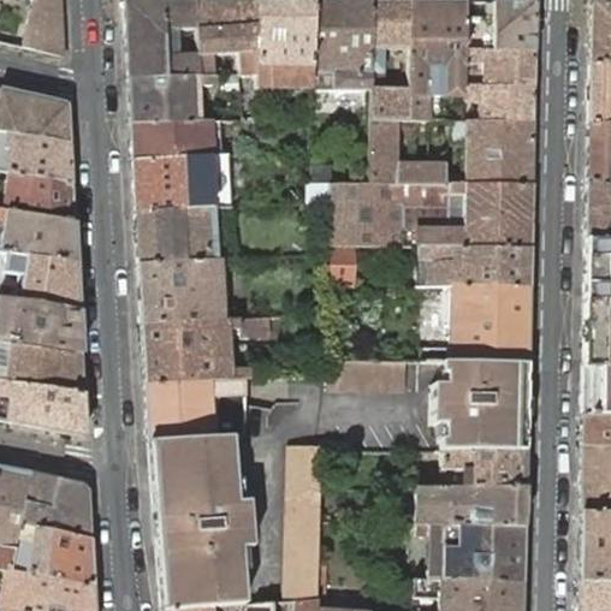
[(35,0),(27,45),(67,53),(64,0),(35,0)]
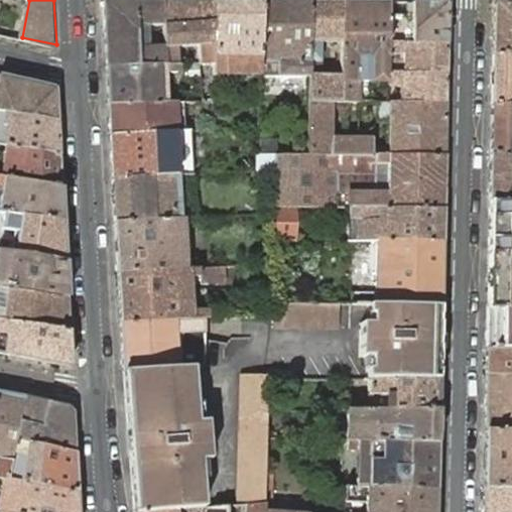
[(107,0),(110,62),(169,61),(168,42),(153,42),(141,43),(141,21),(167,21),(166,0),(107,0)]
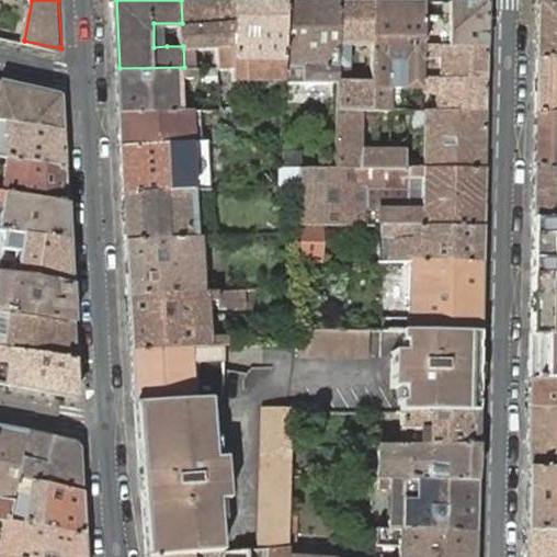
[(237,44),(238,0),(181,0),(182,23),(183,46),(184,67),(197,66),(196,46),(223,45),(222,66),(237,65),(237,44)]
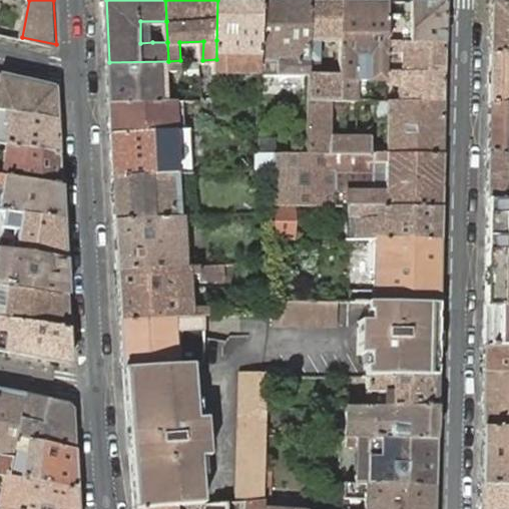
[(216,59),(215,71),(262,71),(263,0),(217,0),(216,40),(216,59)]
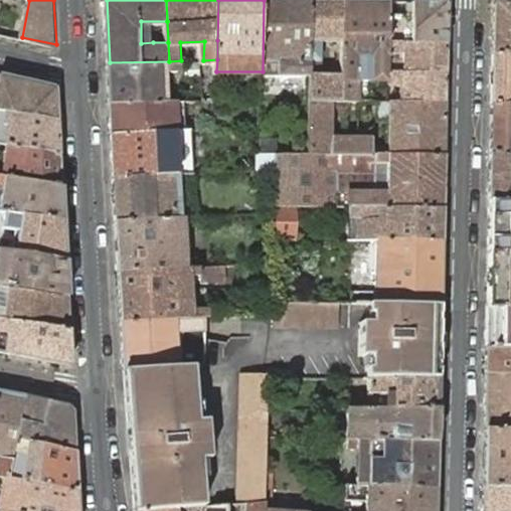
[(263,71),(263,72),(312,72),(312,71),(313,57),(314,0),(264,0),(263,71)]
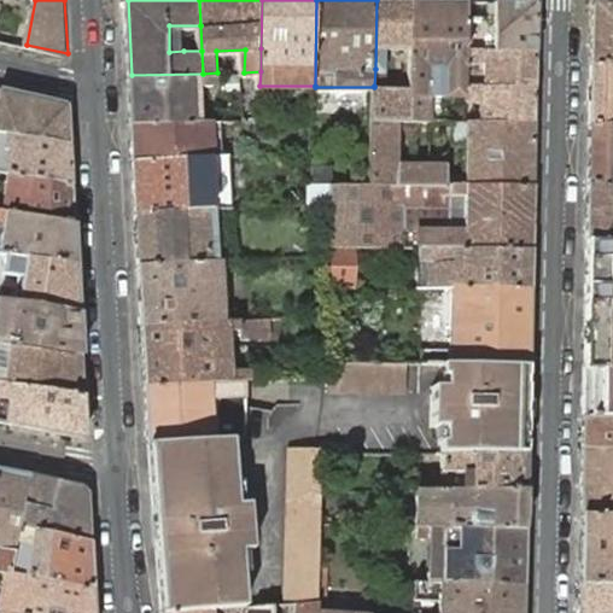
[(377,0),(375,69),(389,70),(389,45),(414,46),(415,0),(377,0)]
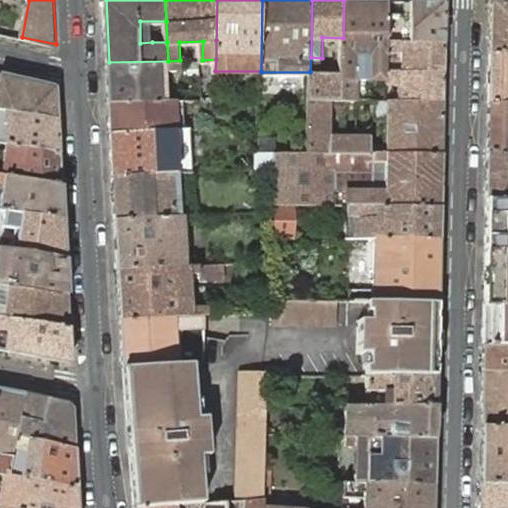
[(344,0),(343,38),(342,72),(342,98),(370,99),(371,79),(388,79),(388,70),(389,39),(390,0),(344,0)]
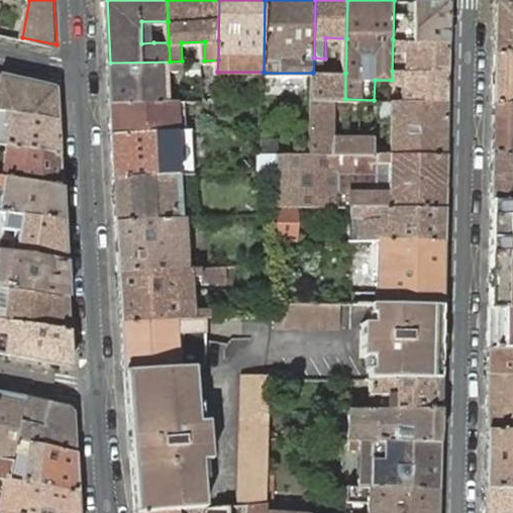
[(417,0),(417,39),(451,40),(451,1),(450,0),(417,0)]
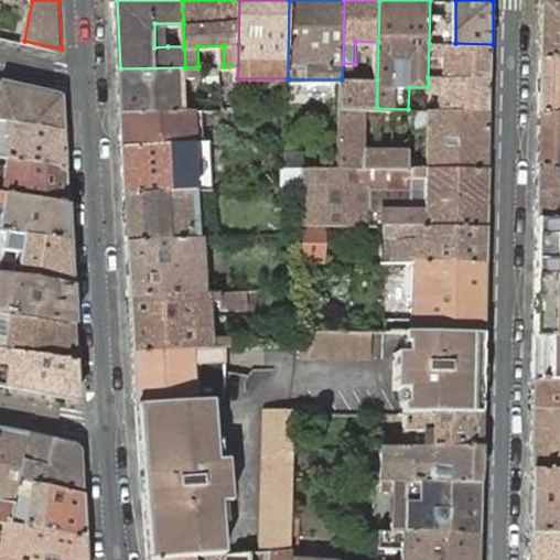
[(545,1),(544,56),(559,55),(559,0),(546,0),(545,1)]
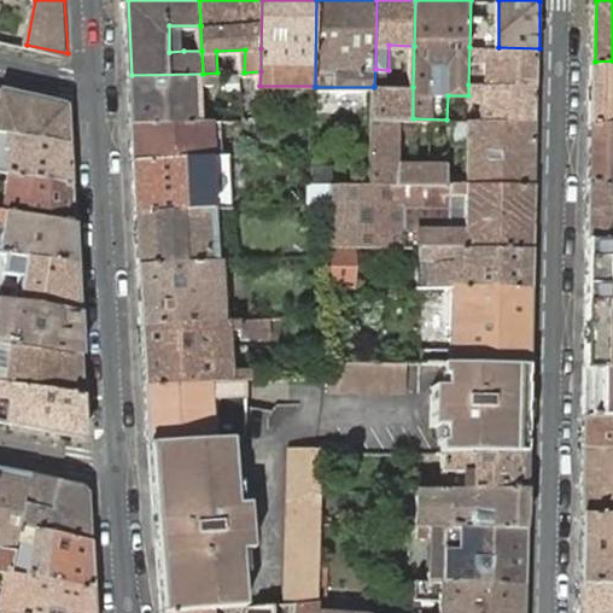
[(182,27),(169,25),(169,52),(184,51),(182,27)]
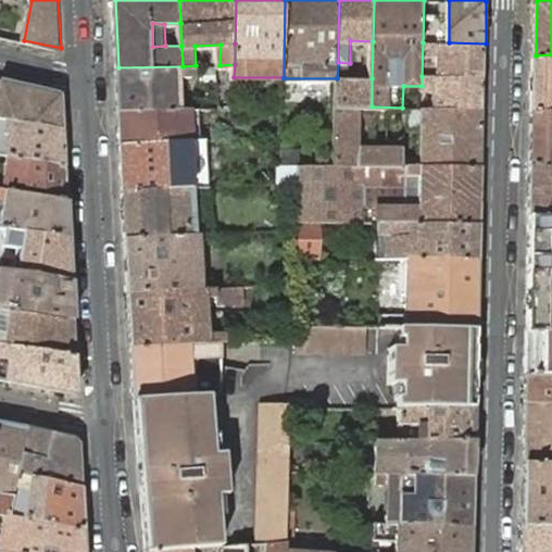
[(422,76),(485,76),(486,44),(449,42),(423,42),(422,76)]
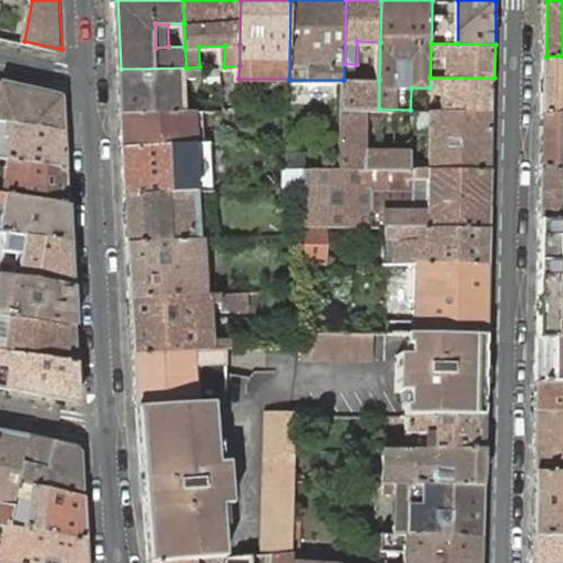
[(562,55),(546,57),(545,112),(562,111),(562,55)]
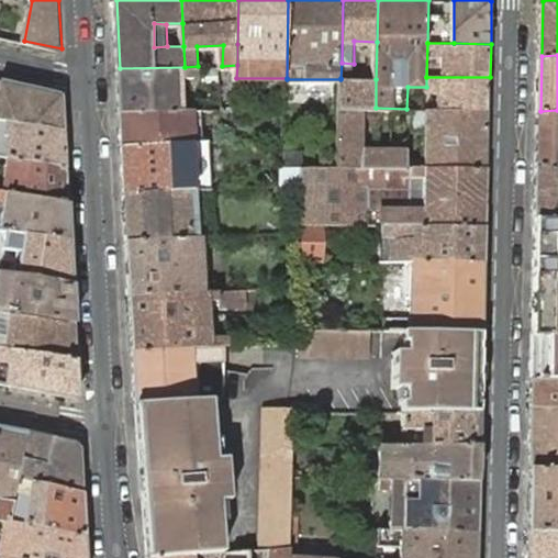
[(120,68),(122,109),(180,109),(186,109),(186,101),(185,76),(198,75),(198,66),(185,67),(120,68)]
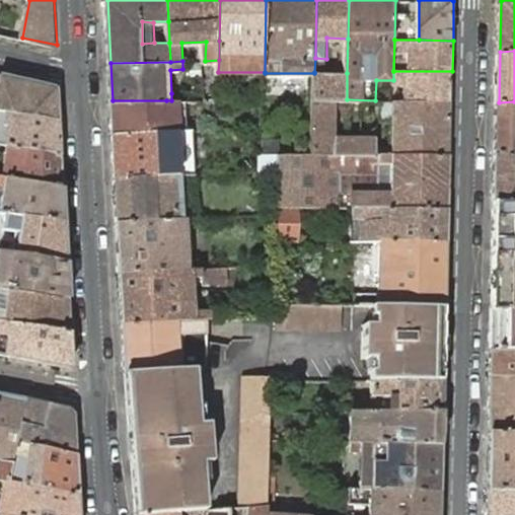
[(406,99),(451,100),(452,71),(393,71),(393,80),(393,83),(406,83),(406,99)]
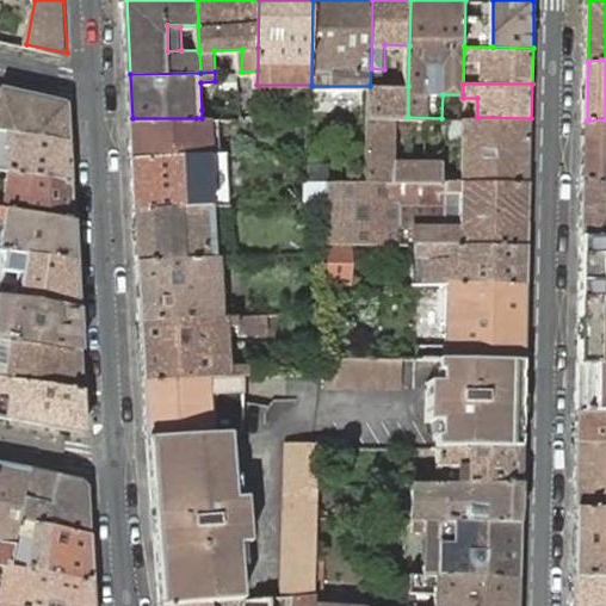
[(68,99),(5,85),(0,104),(0,125),(0,127),(17,129),(73,140),(70,101),(68,99)]
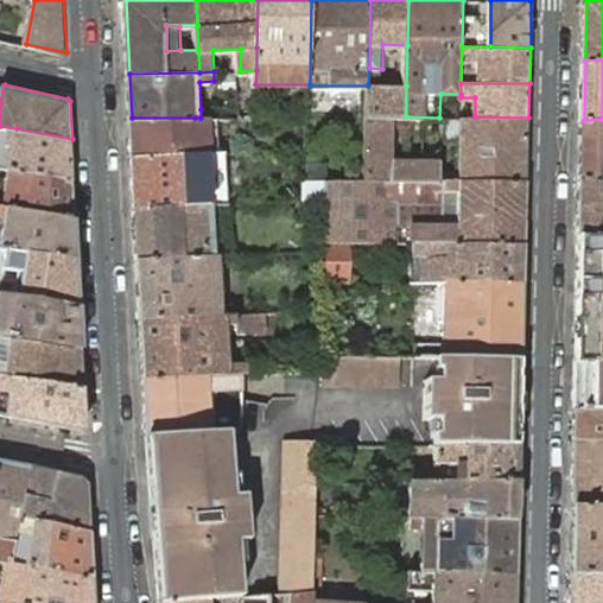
[(368,86),(368,116),(406,116),(406,86),(368,84),(368,86)]
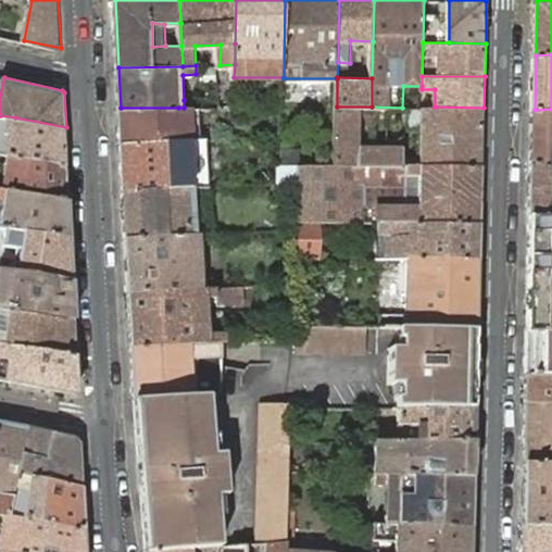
[(121,108),(123,142),(201,138),(199,107),(184,108),(178,108),(121,108)]
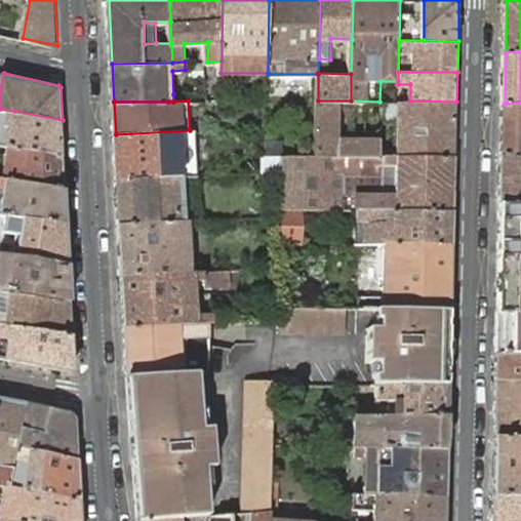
[(318,101),(317,154),(382,155),(383,138),(338,138),(339,102),(318,101)]
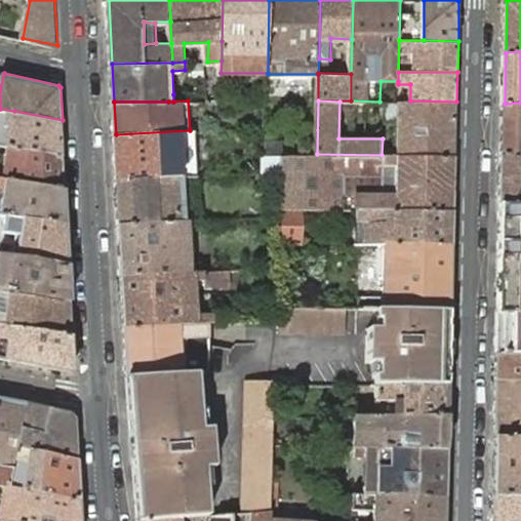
[(398,155),(455,155),(456,102),(410,101),(399,101),(399,107),(391,107),(391,116),(399,117),(398,149),(390,149),(390,155),(398,155)]
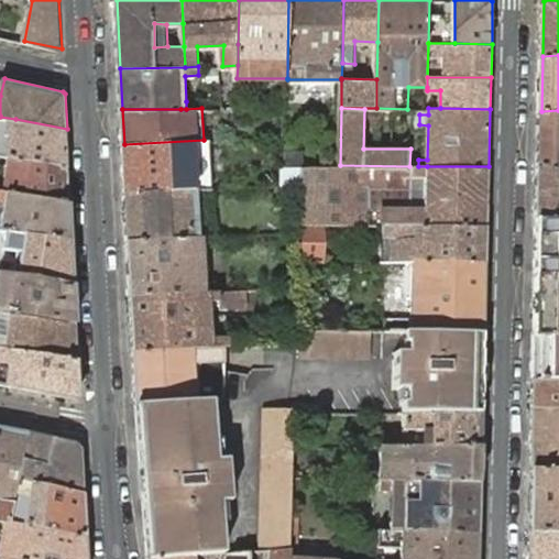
[(558,110),(541,111),(540,165),(558,164),(558,110)]
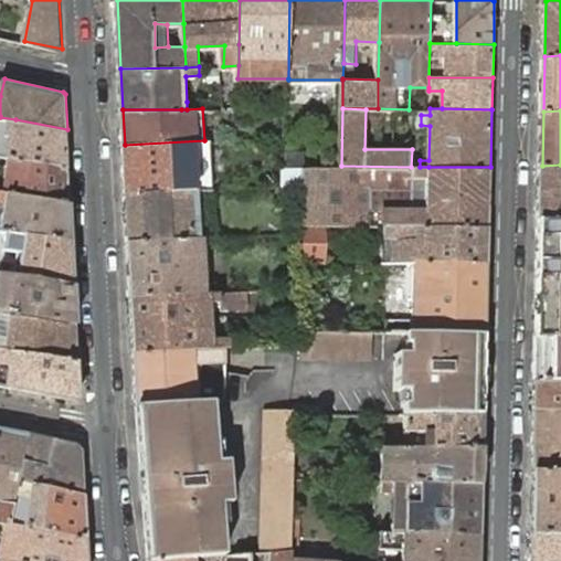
[(0,117),(0,154),(10,156),(16,119),(0,117)]
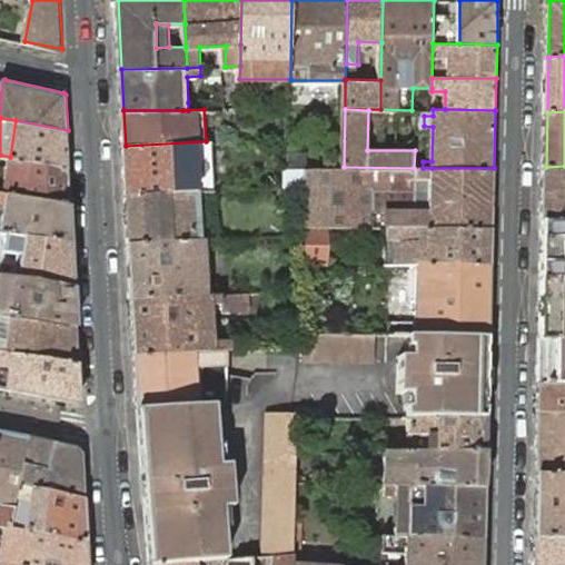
[(69,167),(68,130),(16,120),(10,157),(12,157),(69,167)]
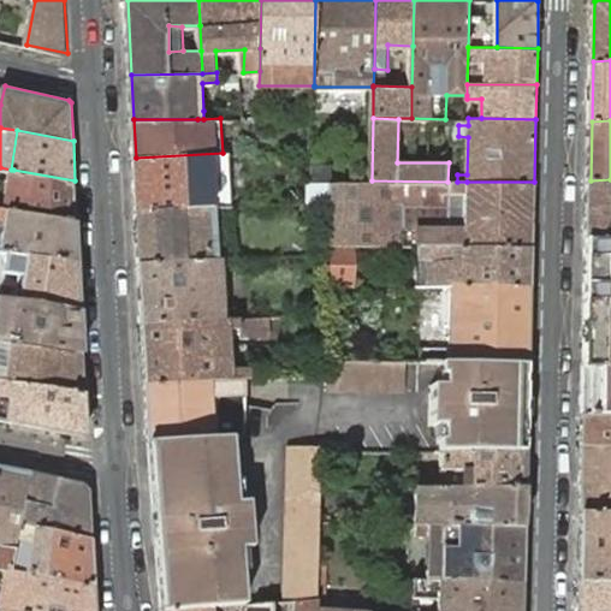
[(136,158),(138,209),(206,206),(218,206),(235,205),(231,153),(223,153),(136,158)]
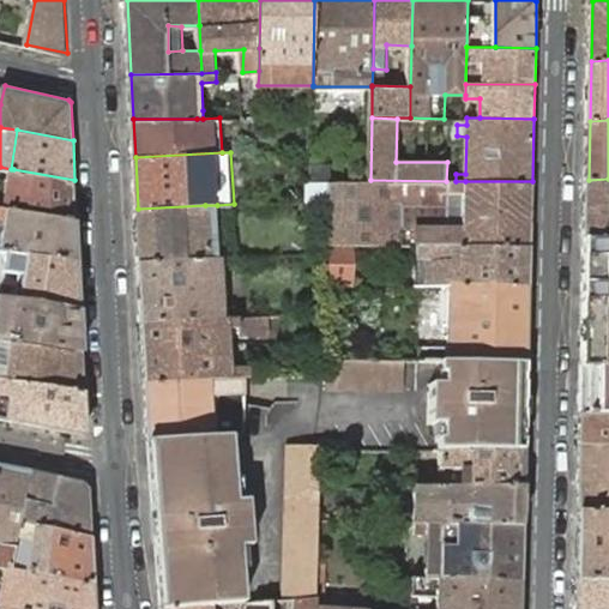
[(336,163),(315,162),(315,176),(336,178),(336,163)]
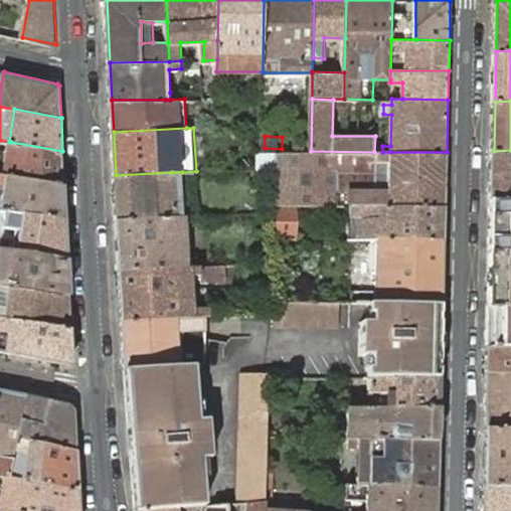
[(64,184),(62,151),(11,142),(6,174),(8,174),(64,184)]
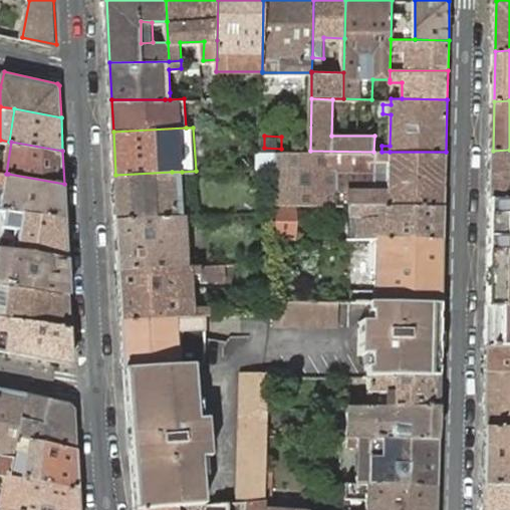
[(509,150),(493,151),(492,197),(509,196),(509,150)]
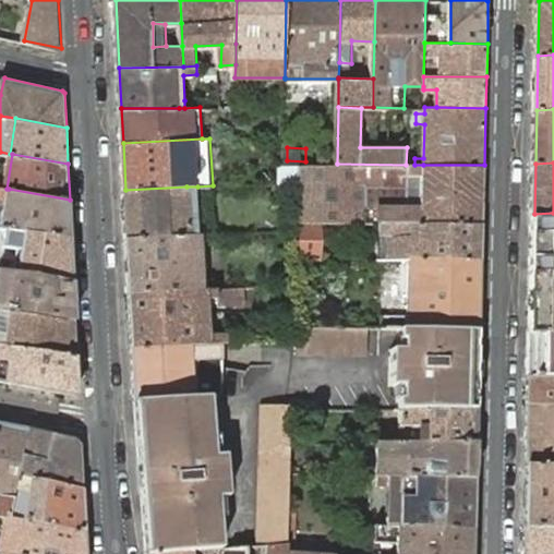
[(282,182),(302,180),(302,164),(282,164),(282,182)]
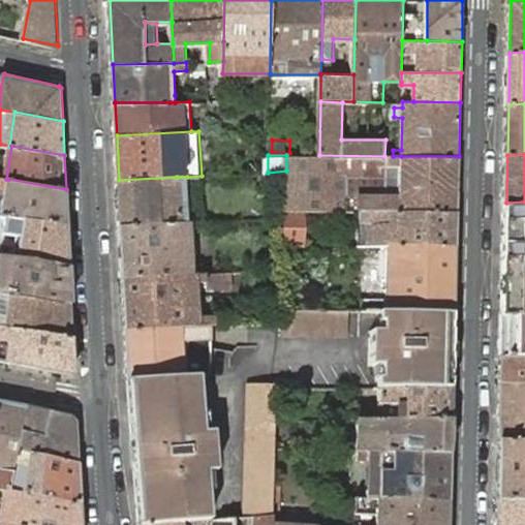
[(285,210),(298,210),(308,209),(362,208),(457,211),(459,156),(401,156),(384,156),(319,155),(286,155),(286,171),(285,210)]
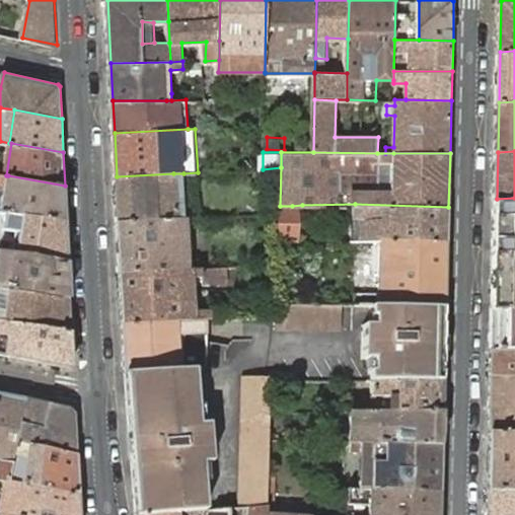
[(0,173),(0,209),(1,210),(8,175),(6,175),(0,173)]
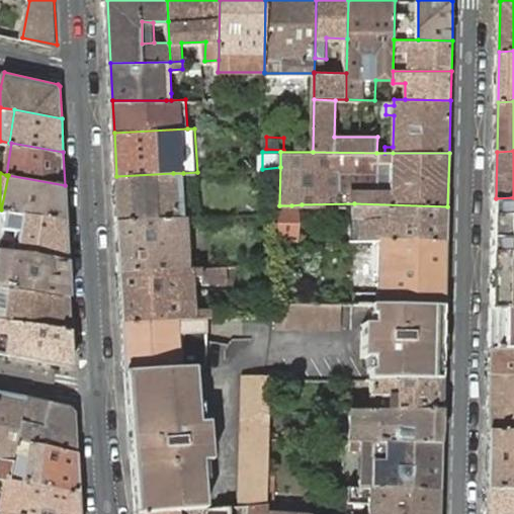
[(116,176),(119,220),(175,218),(186,217),(183,173),(173,173),(116,176)]
